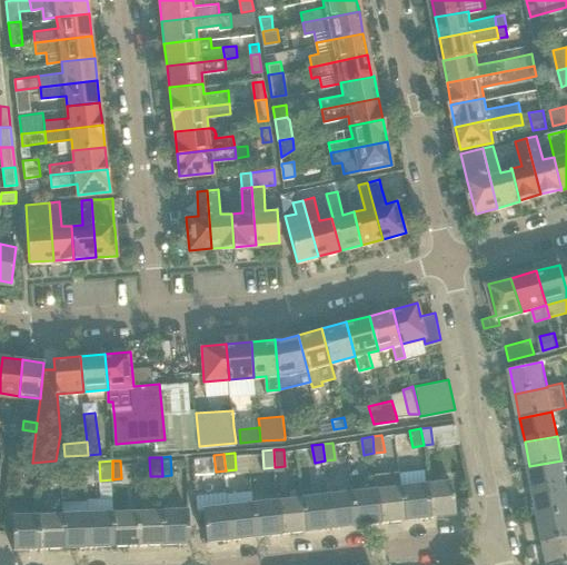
[(529,466),(535,491),(566,485),(566,481),(561,461),(529,466)]
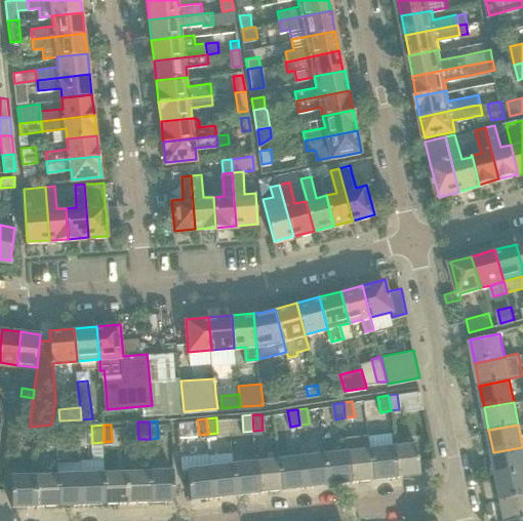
[(7,442),(16,443),(18,427),(9,426),(7,442)]
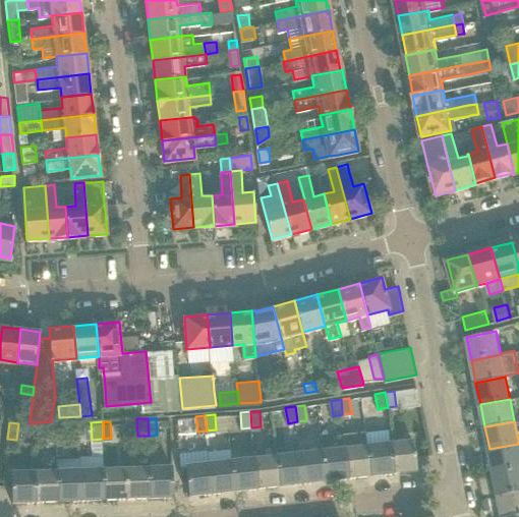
[(57,442),(57,424),(45,425),(46,443),(57,442)]
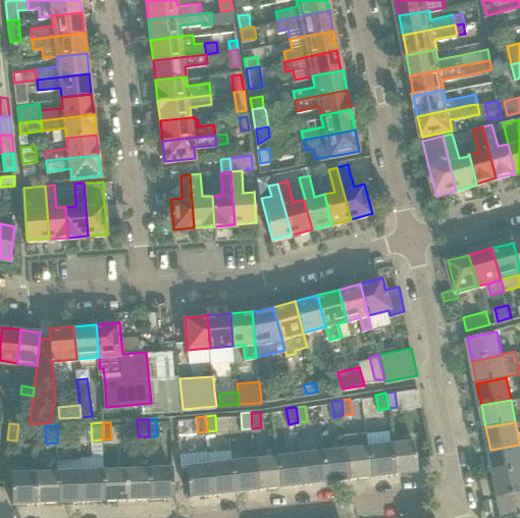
[(64,425),(57,425),(57,443),(65,443),(64,425)]
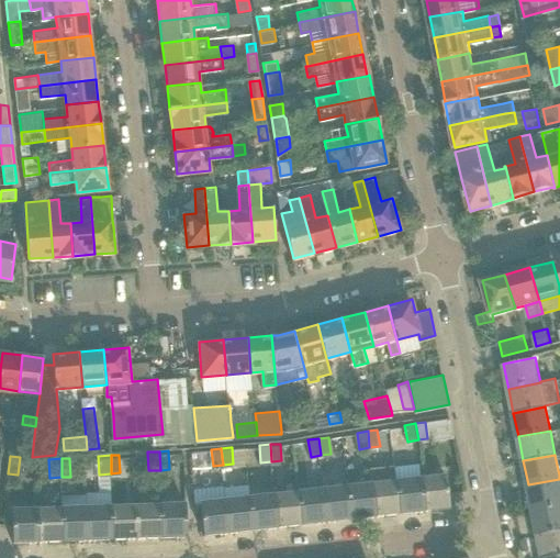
[(396,465),(371,468),(373,482),(377,514),(402,511),(398,479),(396,465)]
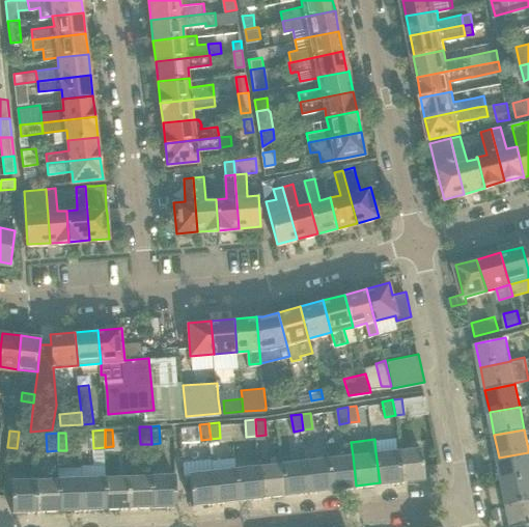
[(422,447),(399,449),(402,480),(426,477),(422,447)]
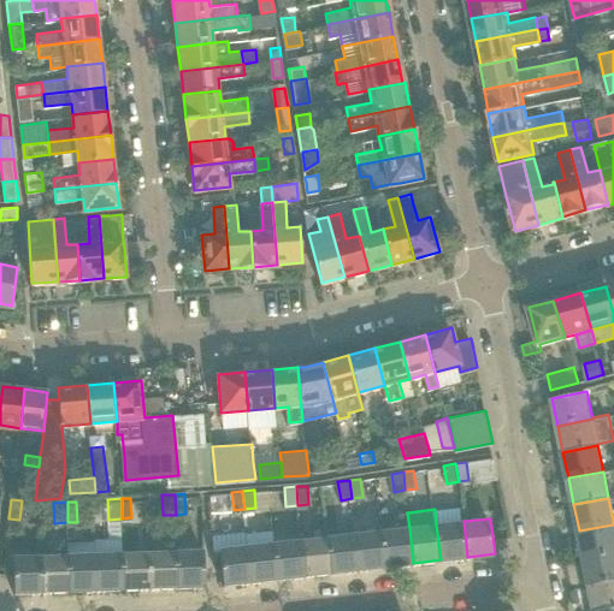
[(464,521),(436,525),(441,559),(467,557),(464,521)]
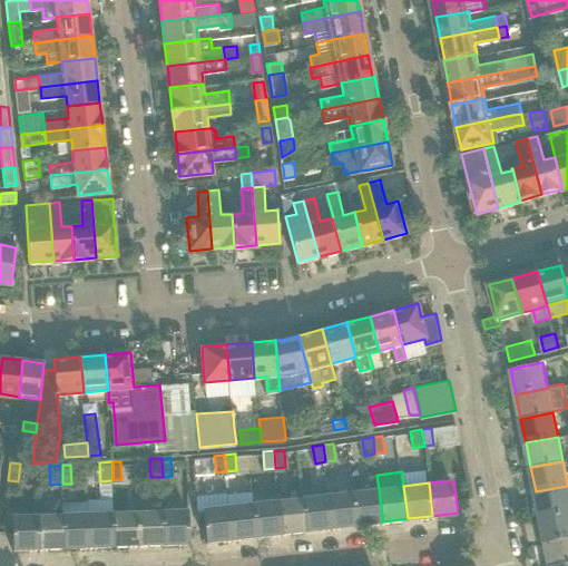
[(536,491),(540,516),(567,509),(567,486),(536,491)]
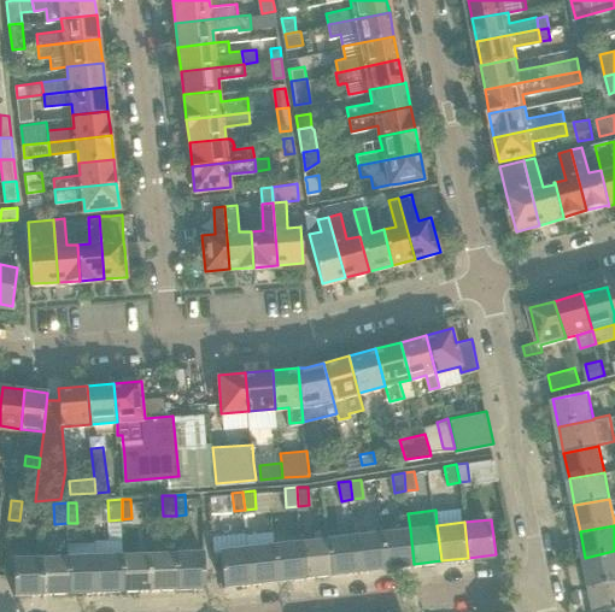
[(410,529),(384,531),(387,566),(414,564),(410,529)]
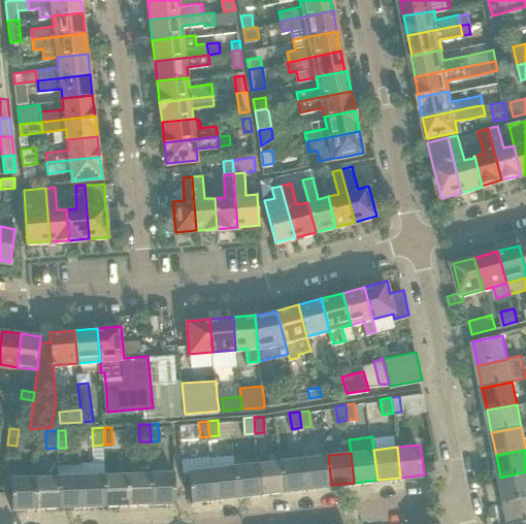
[(233,454),(211,456),(217,498),(239,495),(235,465),(233,454)]
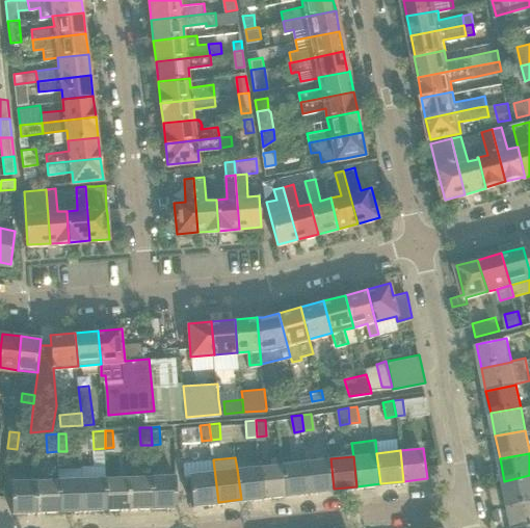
[(213,458),(183,462),(184,475),(190,474),(194,505),(218,502),(213,459),(213,458)]
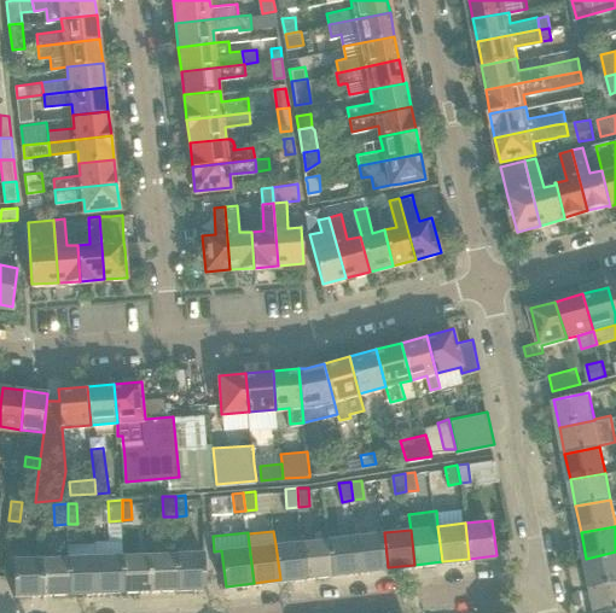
[(384,532),(356,536),(361,571),(388,567),(384,532)]
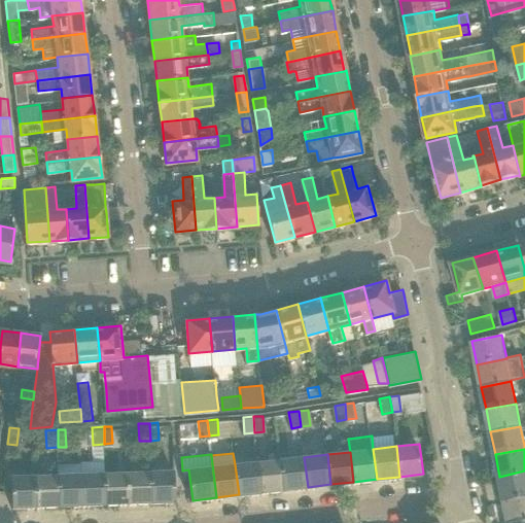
[(304,457),(281,459),(284,489),(308,487),(304,457)]
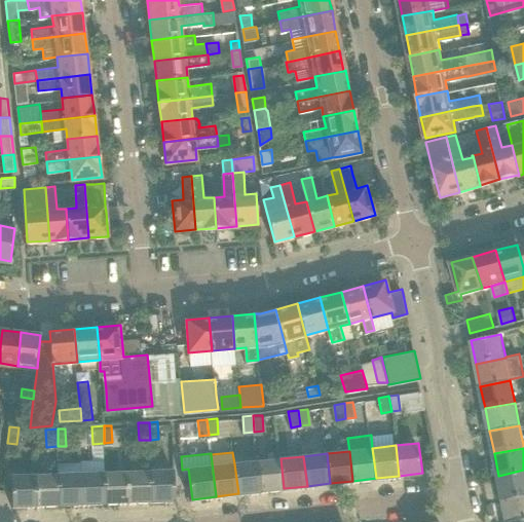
[(281,458),(258,461),(261,491),(284,488),(281,458)]
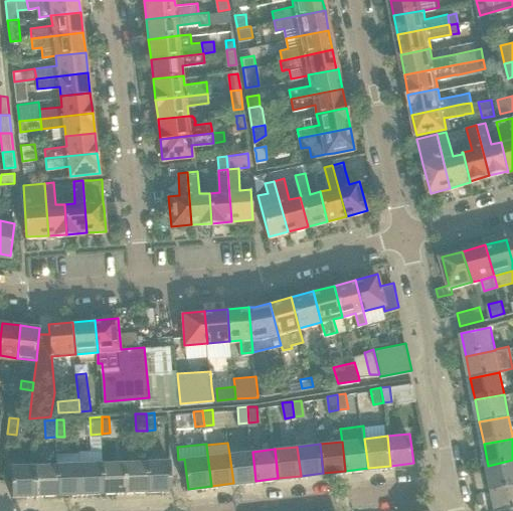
[(252,452),(229,454),(233,483),(255,481),(252,452)]
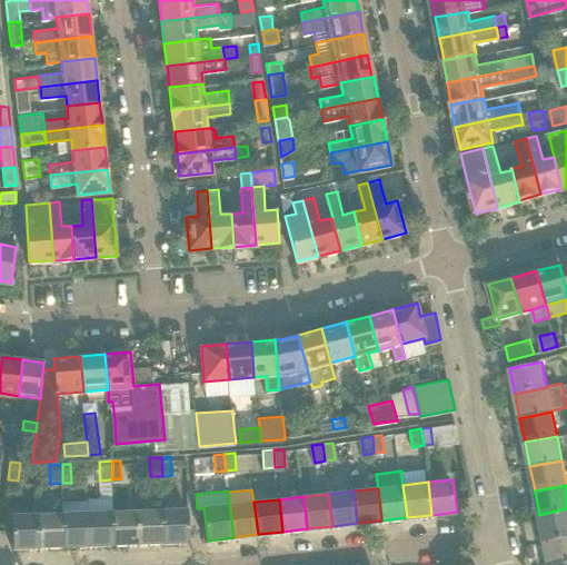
[(189,508),(163,509),(165,542),(190,541),(189,508)]
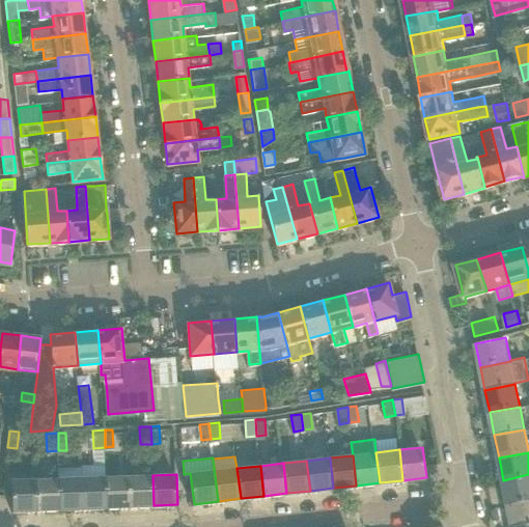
[(528,474),(503,480),(508,503),(528,498),(528,474)]
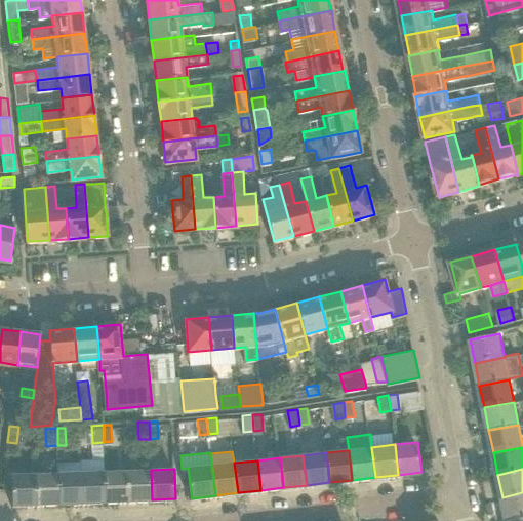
[(151,470),(128,471),(129,501),(152,499),(151,470)]
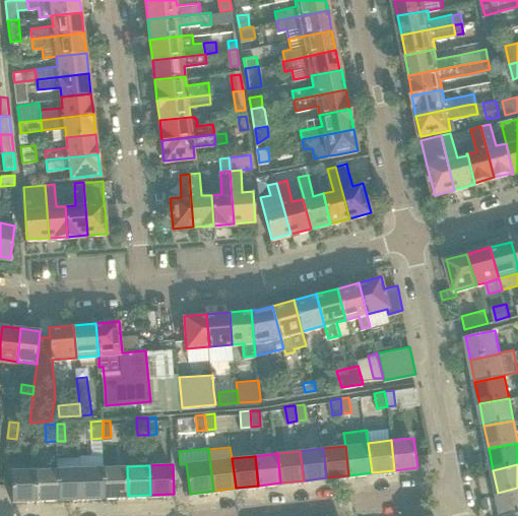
[(127,466),(104,467),(105,497),(128,496),(127,466)]
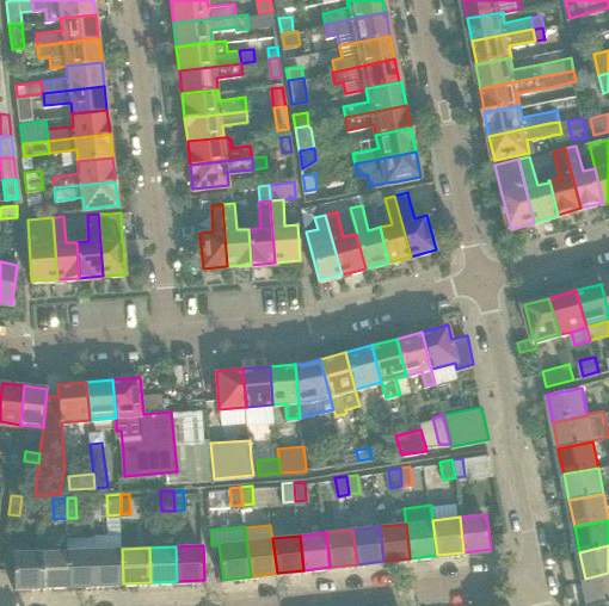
[(96,549),(68,550),(69,586),(97,585),(96,549)]
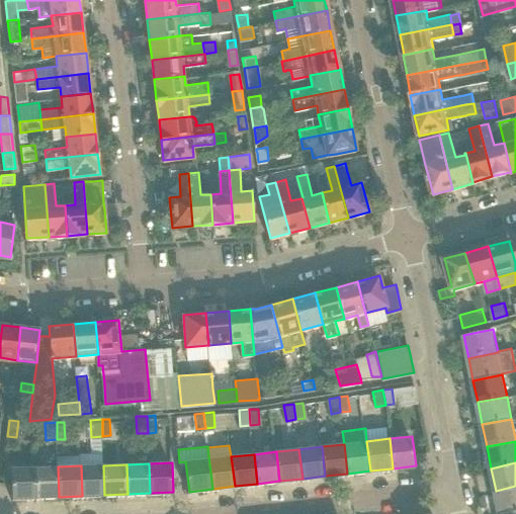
[(103,465),(81,465),(82,496),(104,495),(103,465)]
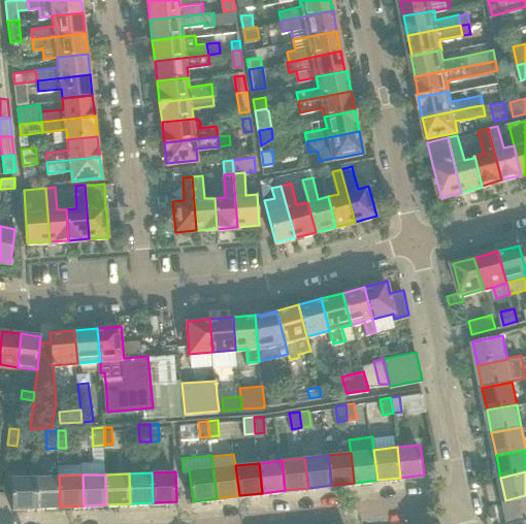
[(59,476),(36,477),(37,506),(60,506),(59,476)]
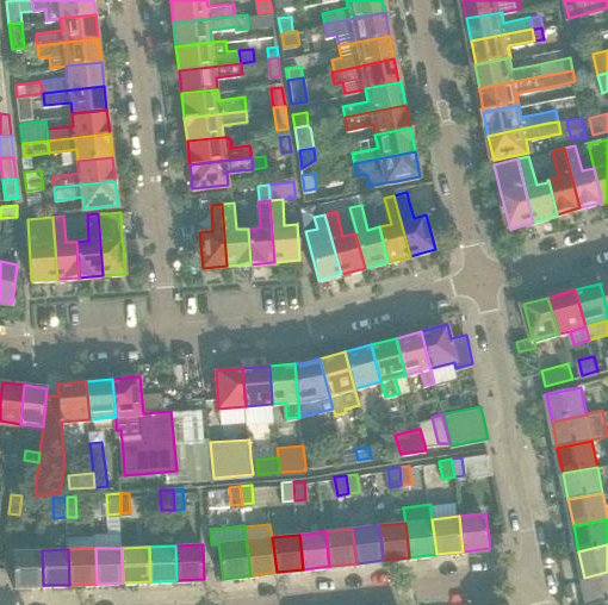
[(43,585),(42,550),(14,552),(16,586),(43,585)]
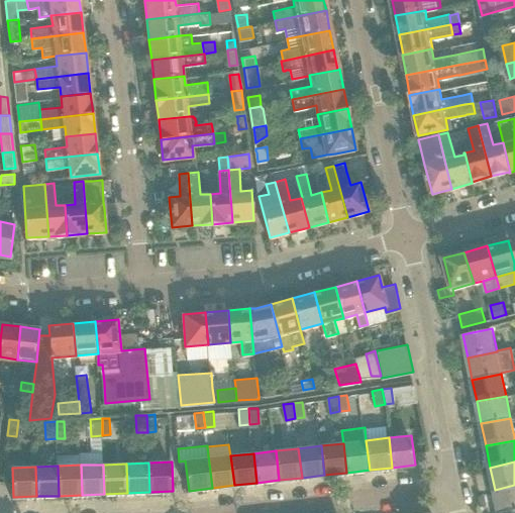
[(514,485),(495,490),(499,512),(514,508),(514,485)]
